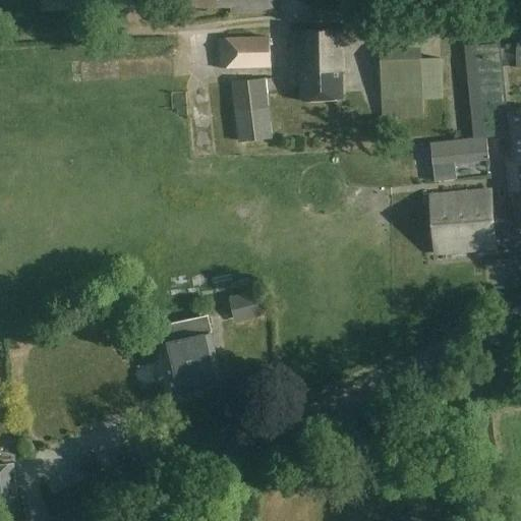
[(43,0),(44,9),(93,7),(92,0),(43,0)]
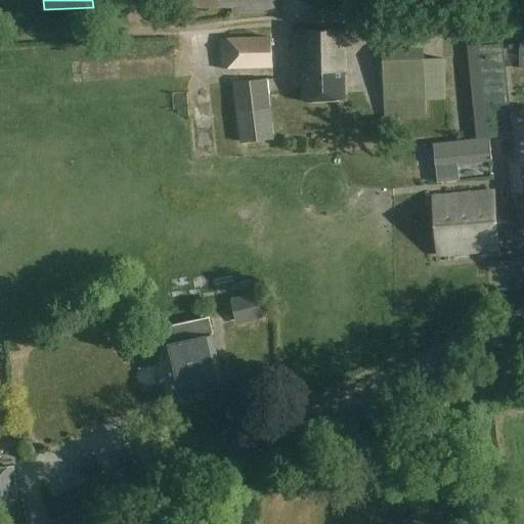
[(188,0),(189,7),(233,7),(233,14),(278,12),(278,0),(188,0)]
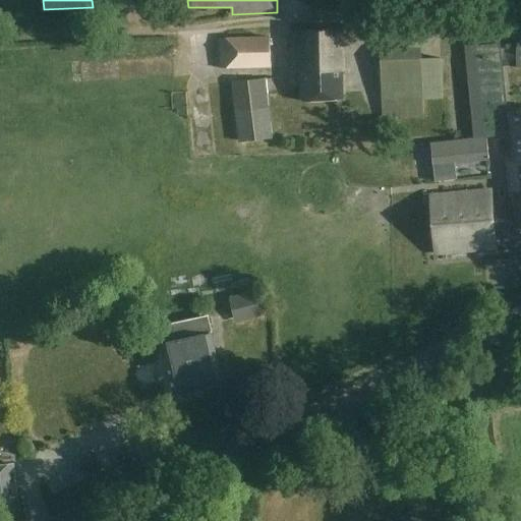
[(348,47),(348,30),(293,32),(294,74),(301,74),(302,103),(344,101),(342,47),(348,47)]
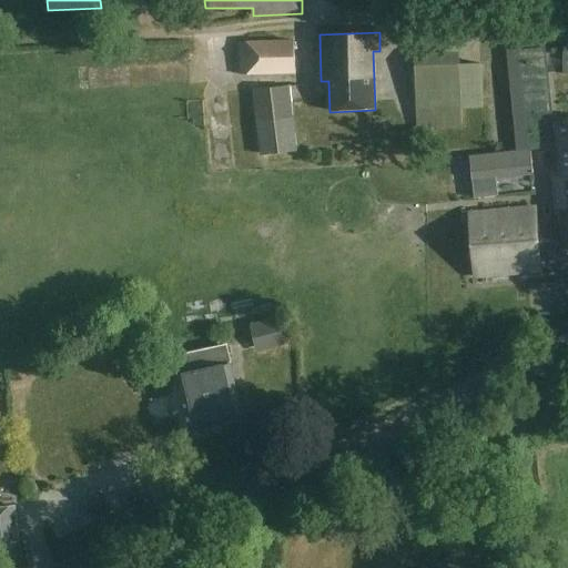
[(297,73),(296,39),(240,42),(241,75),(297,73)]
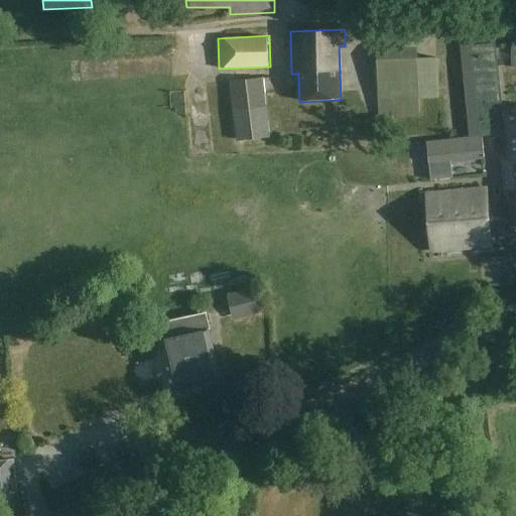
[(438,99),(437,59),(377,61),(379,117),(420,116),(419,99),(438,99)]
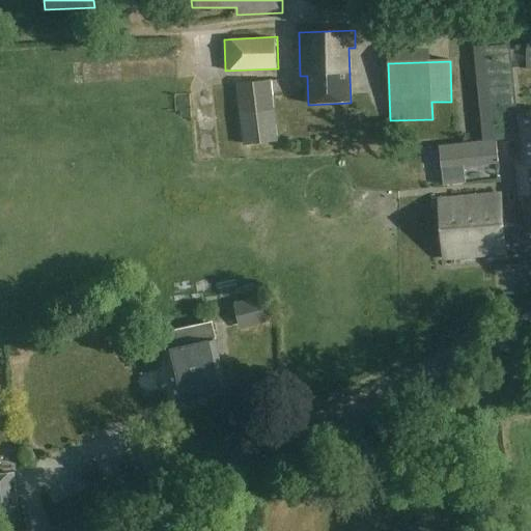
[(271,81),(235,85),(243,147),(278,142),(271,81)]
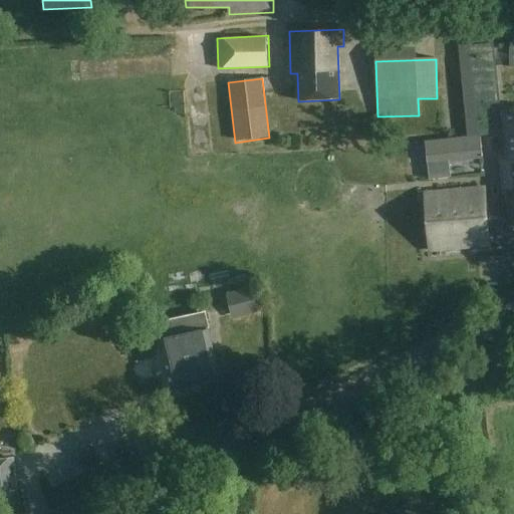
[(513,110),(503,112),(507,159),(501,160),(506,220),(513,219),(513,110)]
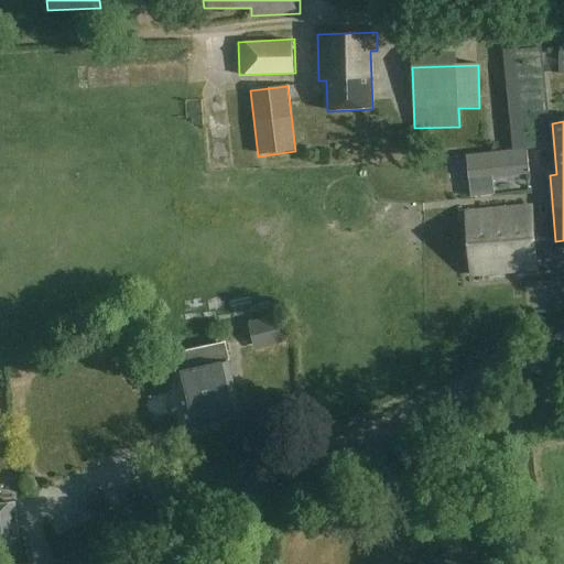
[(538,270),(532,207),(468,212),(473,275),(538,270)]
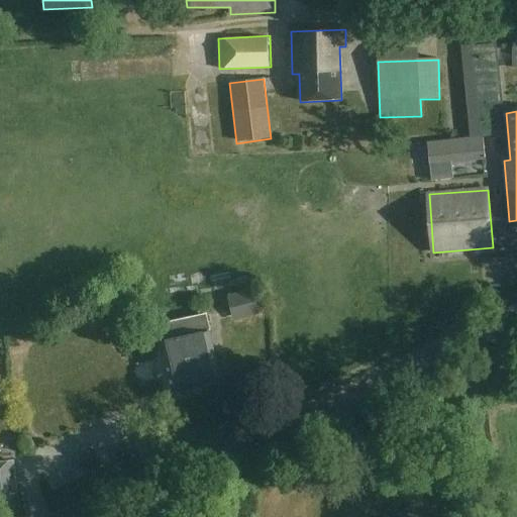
[(260,315),(254,289),(227,295),(233,320),(260,315)]
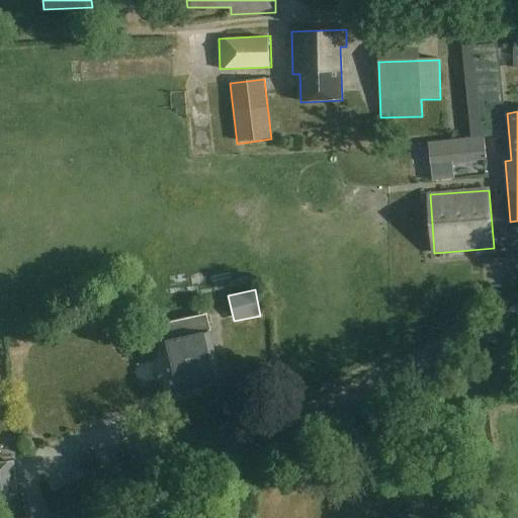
[(222,382),(206,315),(167,324),(168,330),(159,332),(173,394),(222,382)]
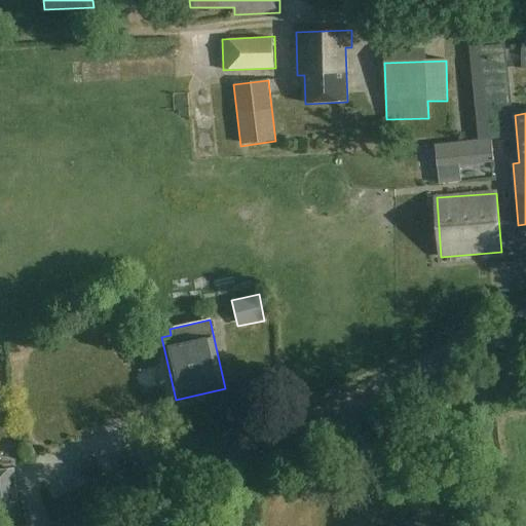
[(16,500),(13,470),(0,471),(0,502),(16,501),(16,500)]
